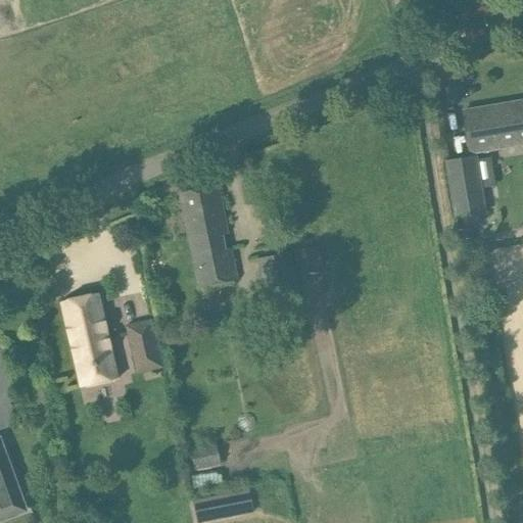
[(522,143),(522,101),(464,111),(471,152),(522,143)]
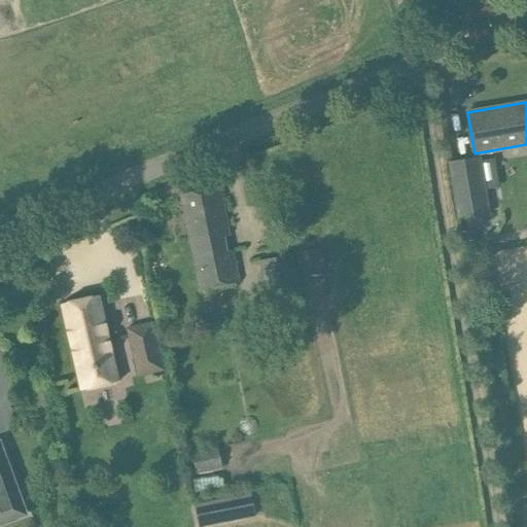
[(489,214),(479,157),(450,163),(460,219),(489,214)]
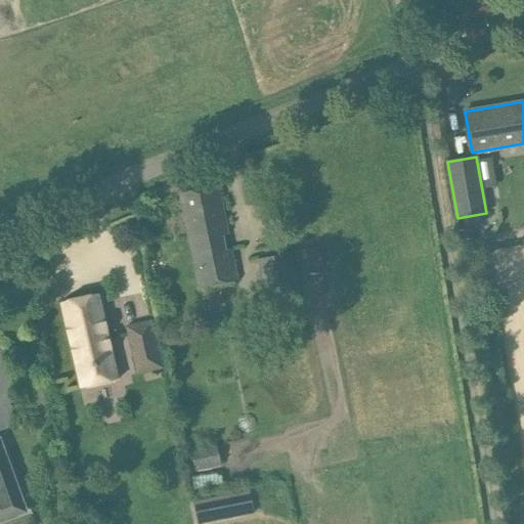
[(228,233),(218,185),(180,192),(200,288),(237,280),(231,250),(225,249),(223,236),(228,233)]
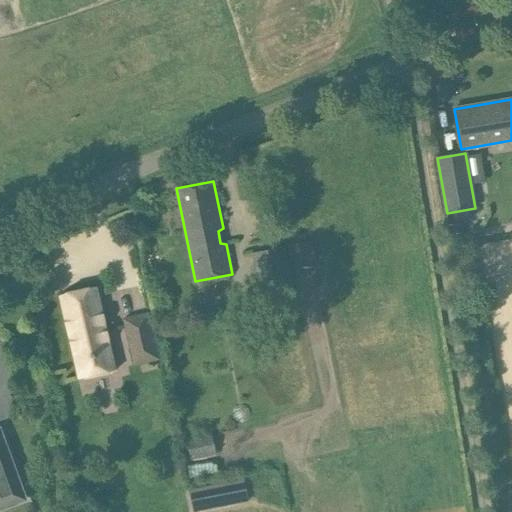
[(293,294),(283,247),(253,253),(256,272),(262,270),(264,280),(259,281),(262,300),(293,294)]
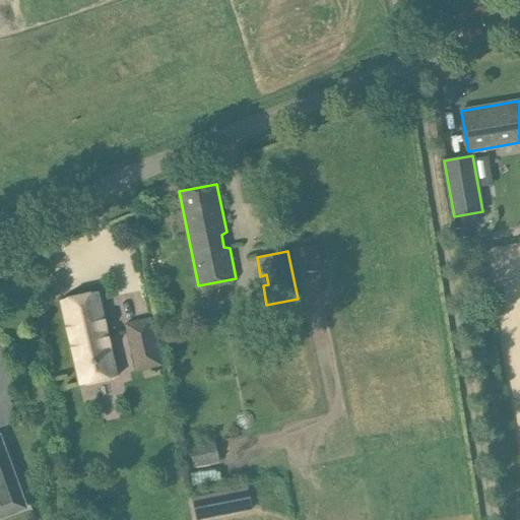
[(119,375),(100,291),(60,301),(79,384),(119,375)]
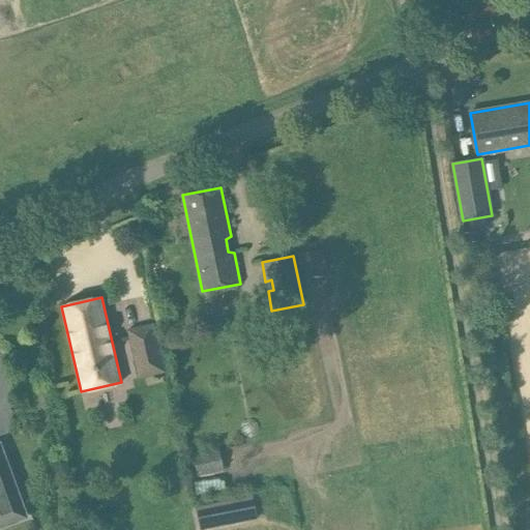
[(165,372),(153,324),(128,330),(134,354),(139,378),(165,372)]
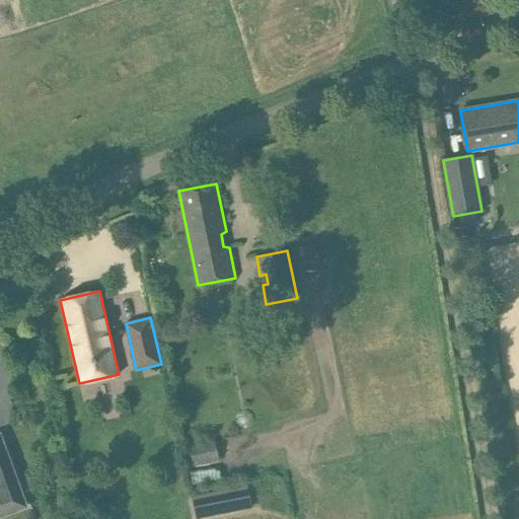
[(0,517),(27,508),(0,432),(0,517)]
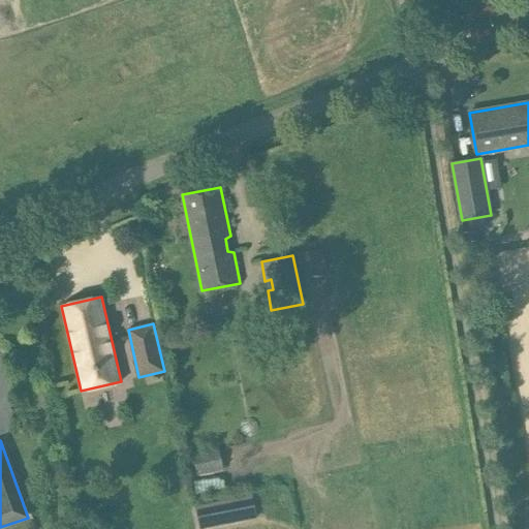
[(223,471),(219,447),(191,454),(196,476),(223,471)]
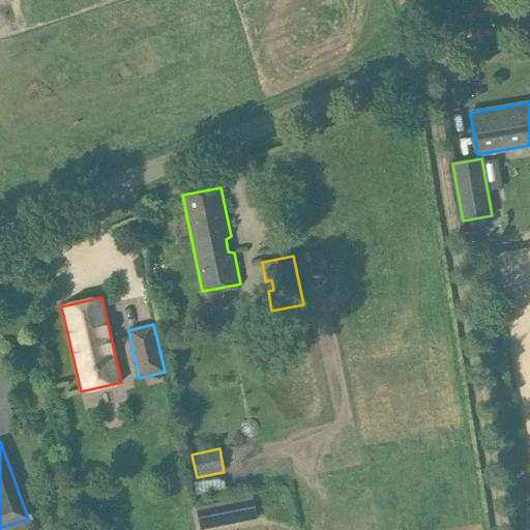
[(233,499),(196,507),(200,529),(202,529),(238,523),(233,499)]
